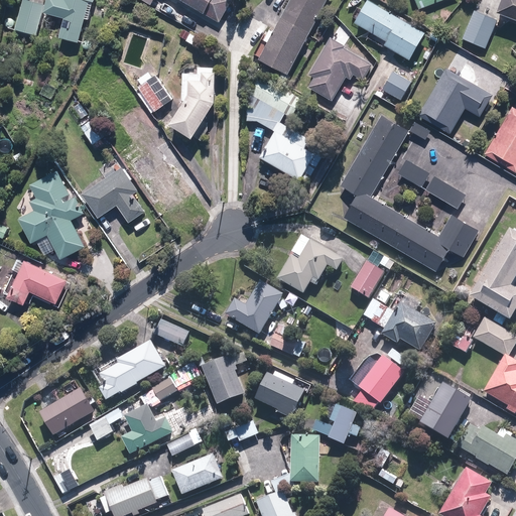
[(23,0),(22,0),(14,30),(36,36),(41,15),(61,20),(56,40),(78,45),(85,20),(88,21),(93,0),(45,0),(44,6),(23,0)]
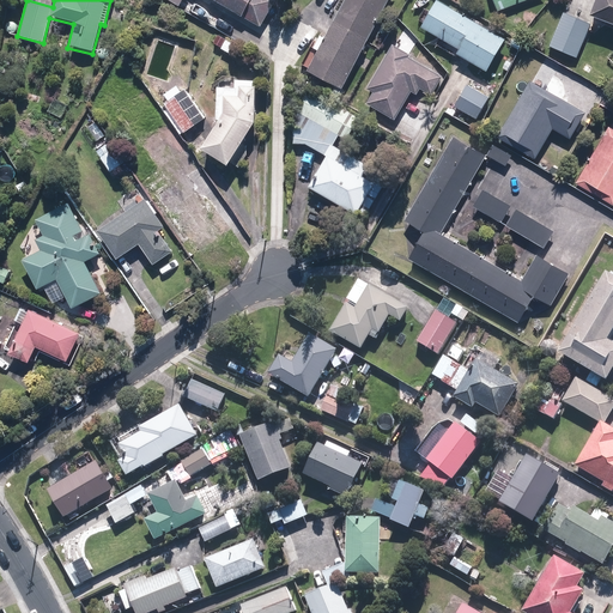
[(208,0),(258,30),(274,2),(271,0),(208,0)]
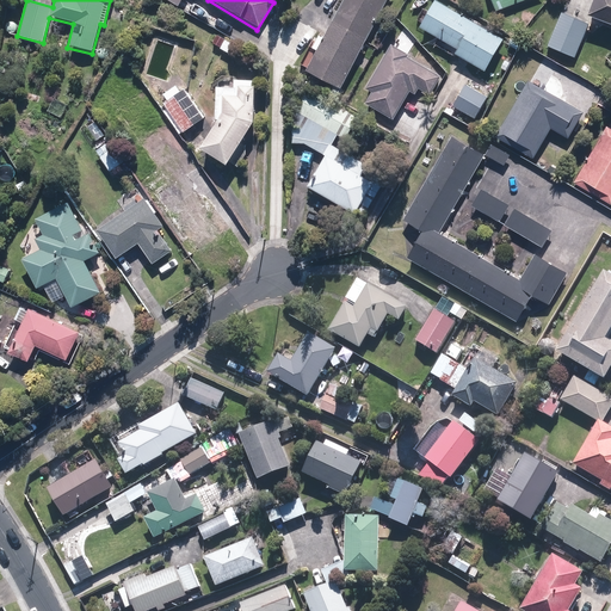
[(306,75),(332,88),(328,94),(337,98),(340,93),(388,0),(344,0),(323,41),(315,36),(300,66),(308,71),(306,75)]
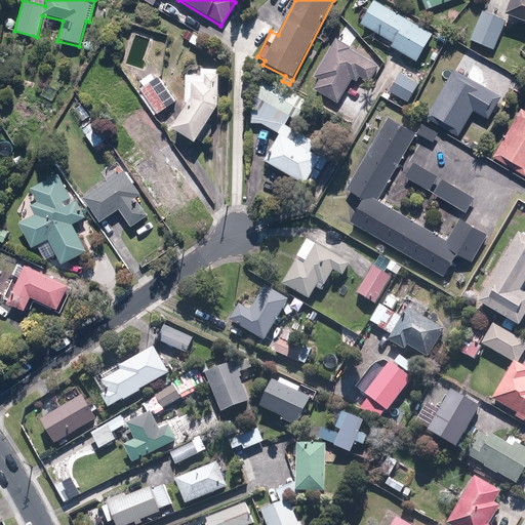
[(453,0),(420,0),(425,10),(453,0)]
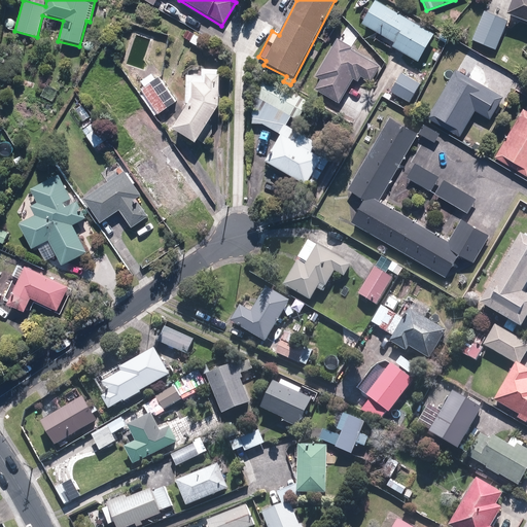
[(526,0),(510,0),(504,14),(526,23),(526,0)]
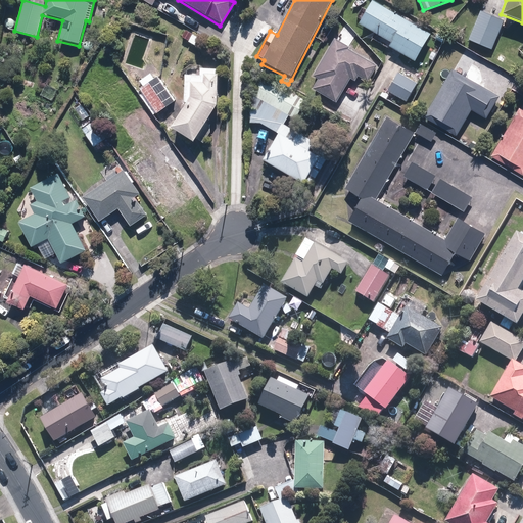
[(359,26),(375,34),(371,41),(380,46),(383,40),(390,44),(387,49),(414,63),(429,33),(371,3),(359,26)]
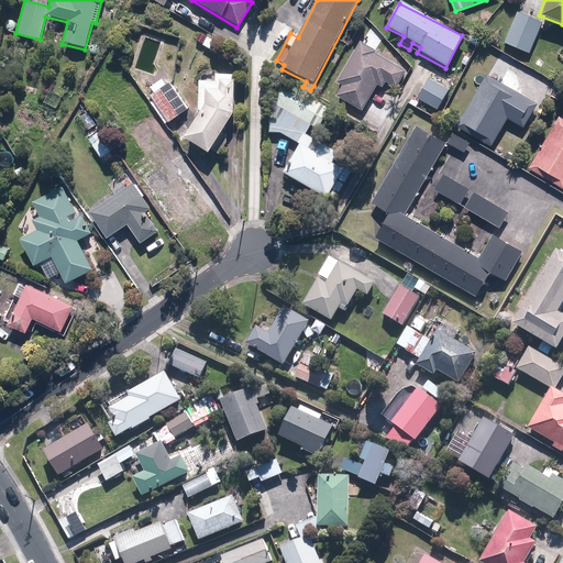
[(542,24),(516,13),(503,44),(529,55),(542,24)]
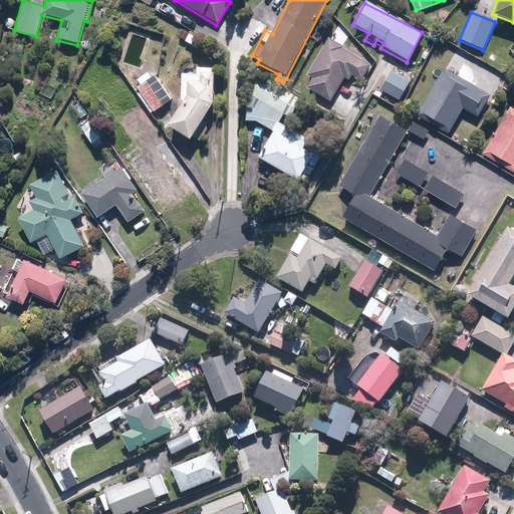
[(188,33),(181,28),(177,36),(197,48),(203,38),(190,31),(188,33)]
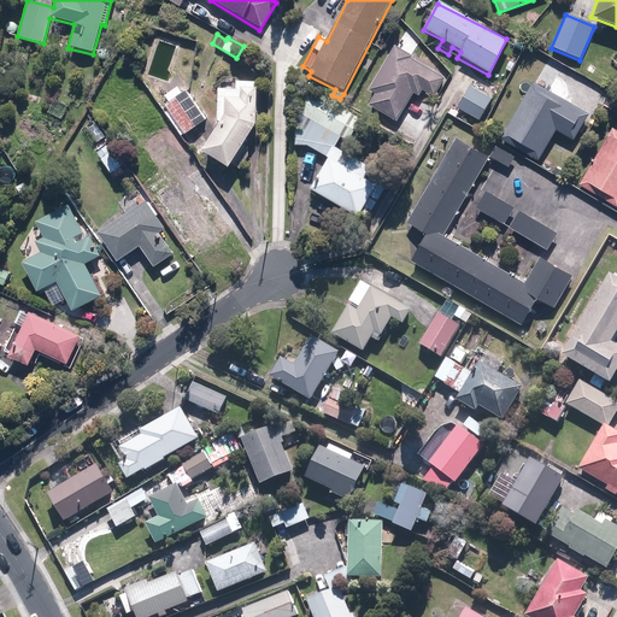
[(374,93),(366,106),(397,122),(411,94),(419,99),(423,93),(434,98),(445,77),(410,59),(411,57),(392,46),(369,90),(374,93)]
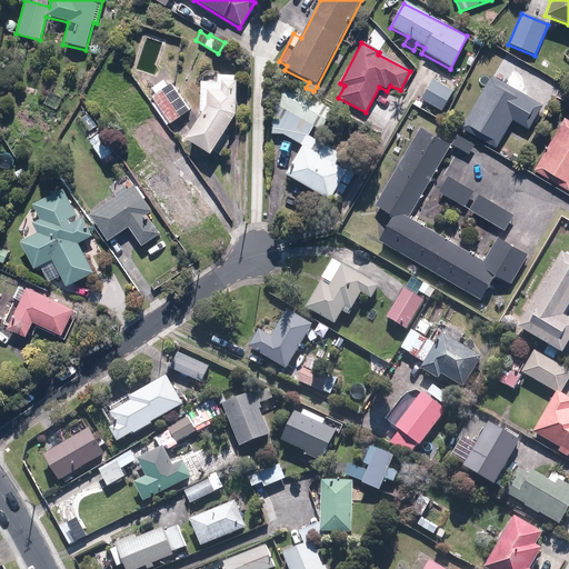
[(231,139),(223,135),(235,118),(236,77),(200,76),(199,117),(183,140),(209,157),(212,152),(220,158),(231,139)]
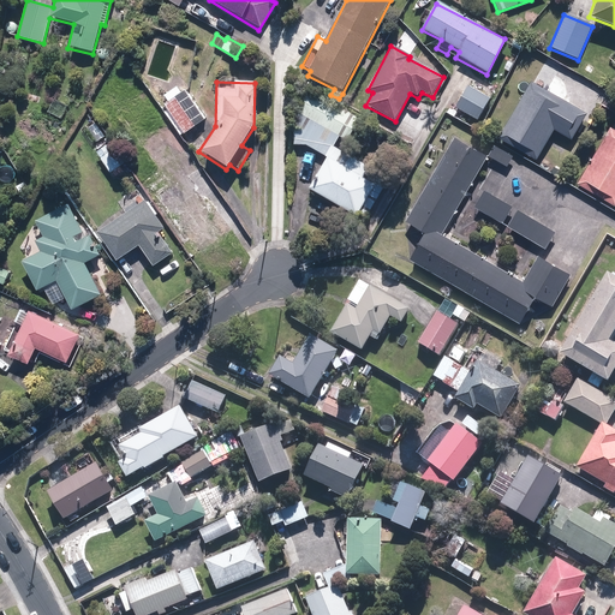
[(496,139),(536,162),(553,131),(571,142),(586,114),(530,82),(496,139)]
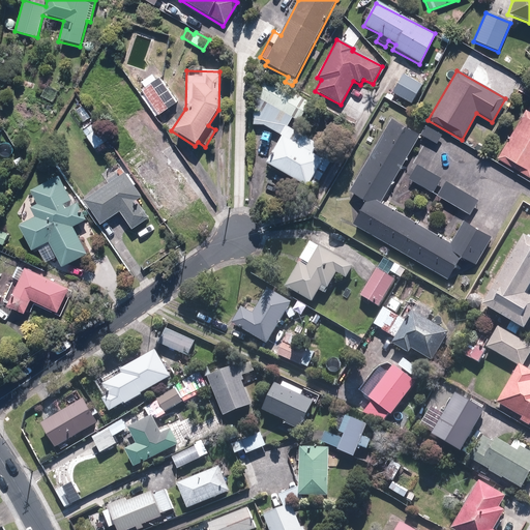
[(412,102),(421,84),(402,74),(391,92),(412,102)]
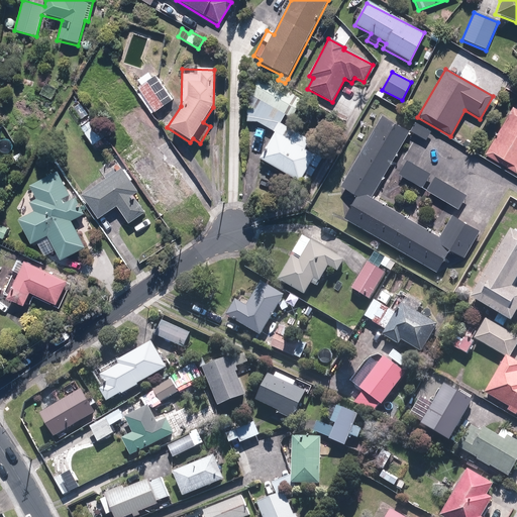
[(137,81),(141,86),(136,89),(154,113),(172,101),(154,77),(151,79),(147,74),(137,81)]
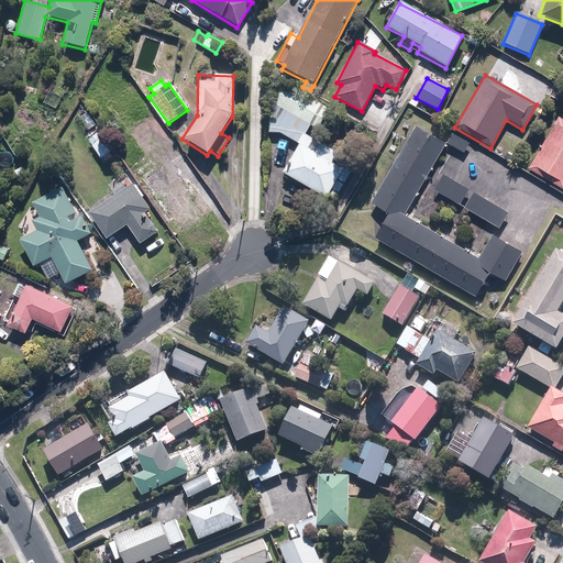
[(329,108),(283,84),(272,105),(276,108),(268,122),(268,134),(280,135),(297,144),(282,175),(327,199),(349,157),(306,135),(310,127),(317,130),(329,108)]
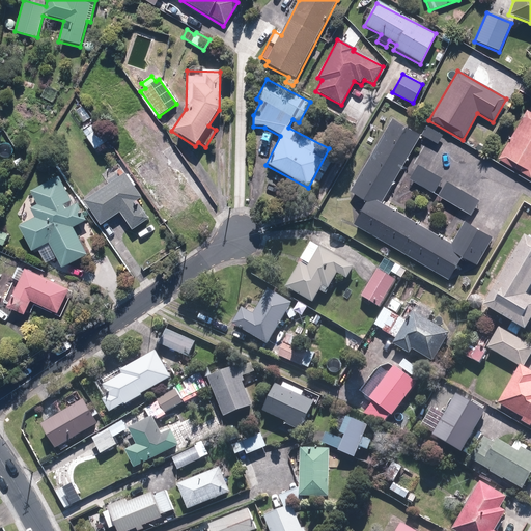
[(81,101),(67,109),(77,124),(91,115),(81,101)]
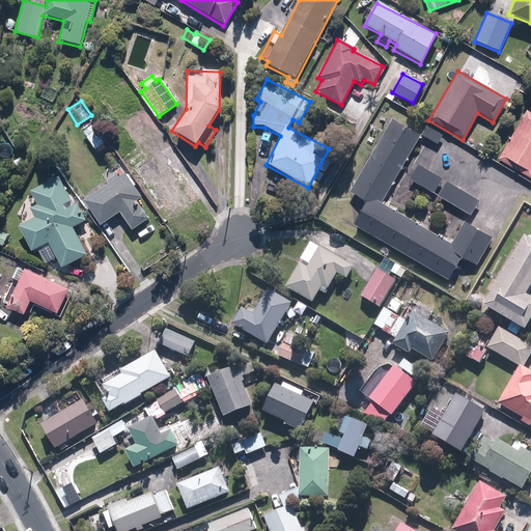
[(498,161),(530,178),(530,177),(530,114),(526,111),(498,161)]
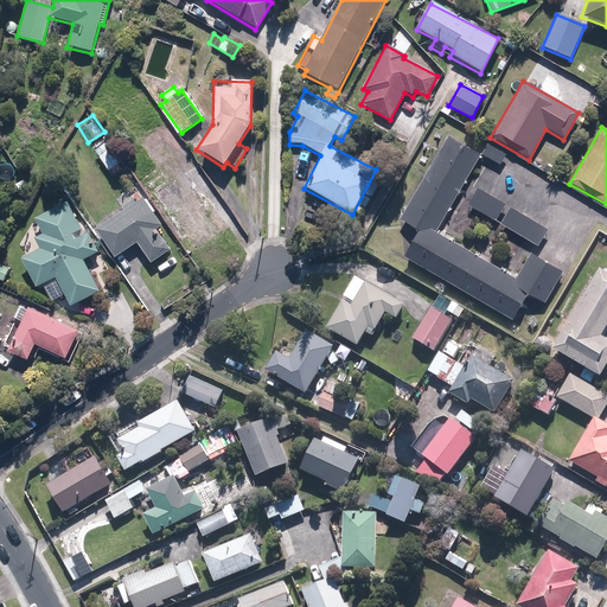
[(481,160),(446,140),(401,218),(417,228),(401,257),(513,321),(529,294),(545,304),(563,273),(532,256),(518,281),(438,235),(481,160)]
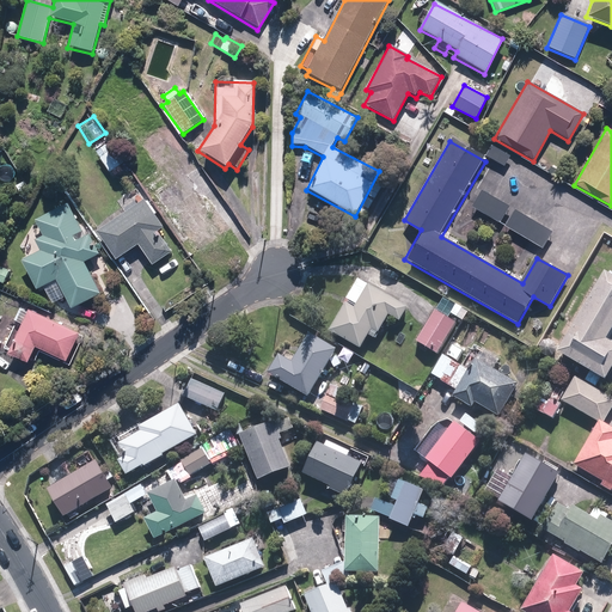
[(106,145),(95,154),(116,183),(129,173),(106,145)]
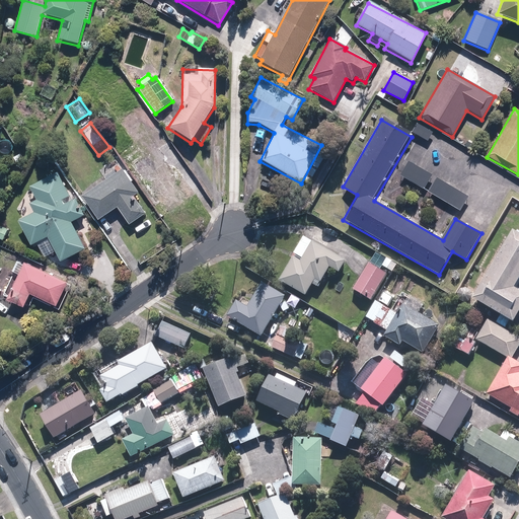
[(432,133),(416,123),(411,132),(427,141),(432,133)]
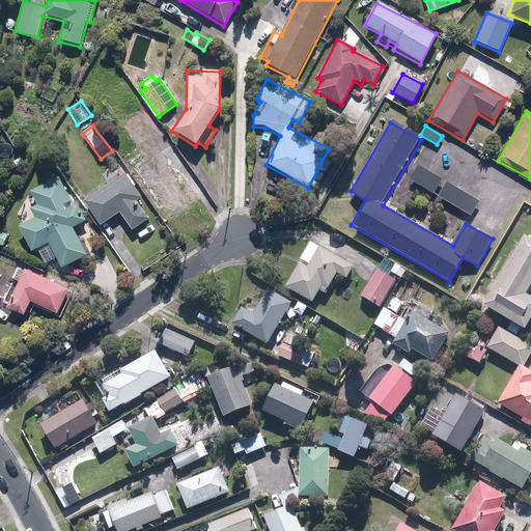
[(118,163),(102,175),(105,180),(81,199),(101,226),(118,213),(132,230),(148,217),(137,201),(140,198),(133,188),(136,186),(118,163)]
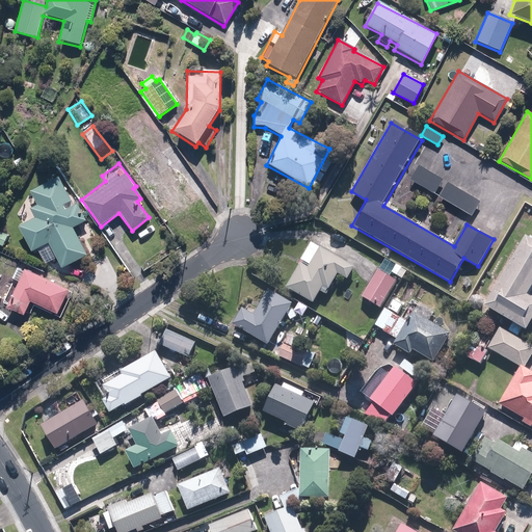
[(434,194),(443,180),(418,165),(409,180),(434,194)]
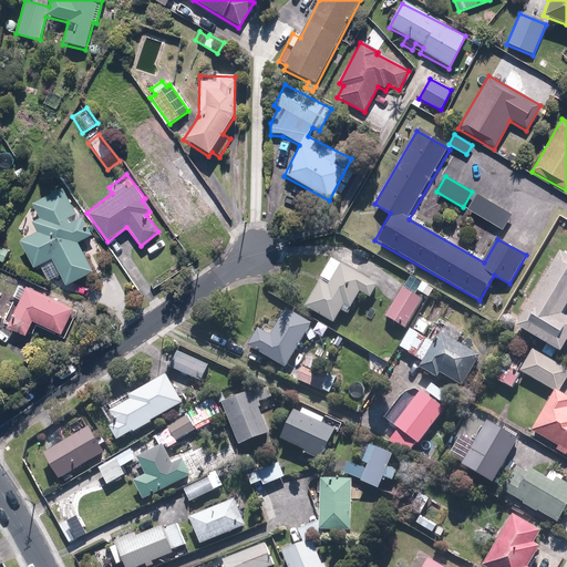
[(63,187),(32,206),(40,218),(31,223),(37,233),(19,243),(35,269),(50,261),(66,288),(94,271),(78,244),(92,235),(63,187)]
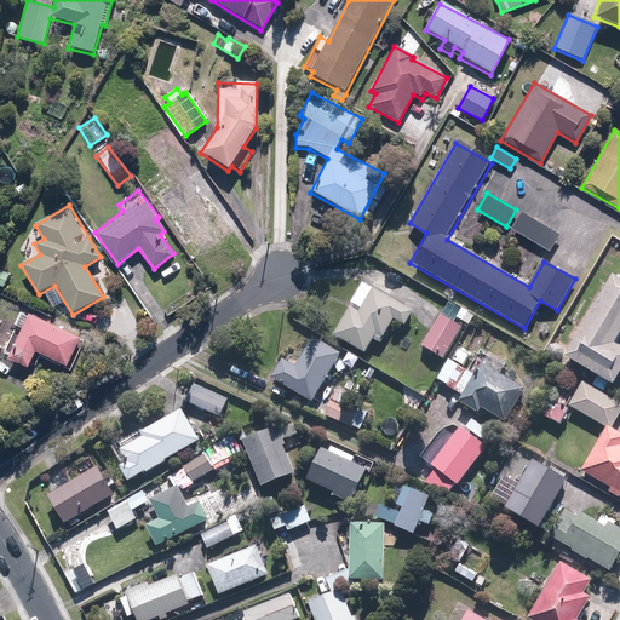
[(521,213),(511,230),(550,253),(561,236),(521,213)]
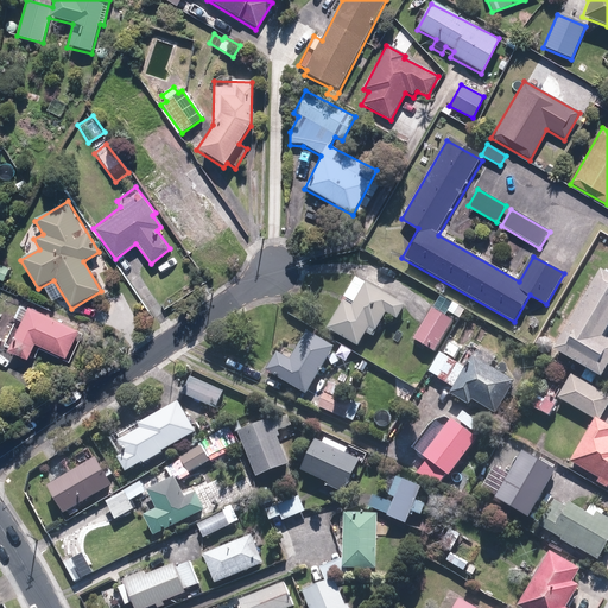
[(607,252),(607,253),(551,352),(599,378),(607,362),(607,344),(599,340),(607,323),(607,252)]
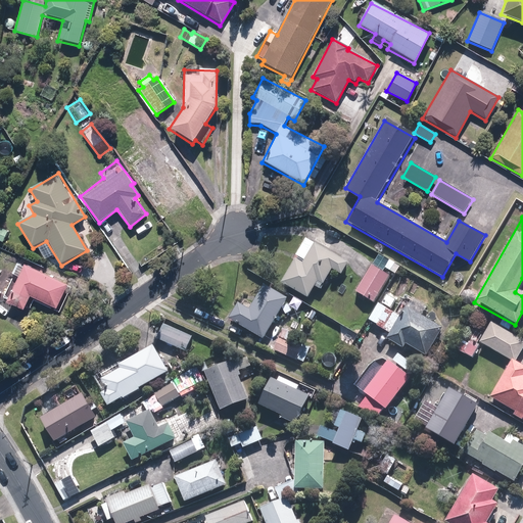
[(10,228),(2,225),(0,228),(0,241),(4,243),(10,228)]
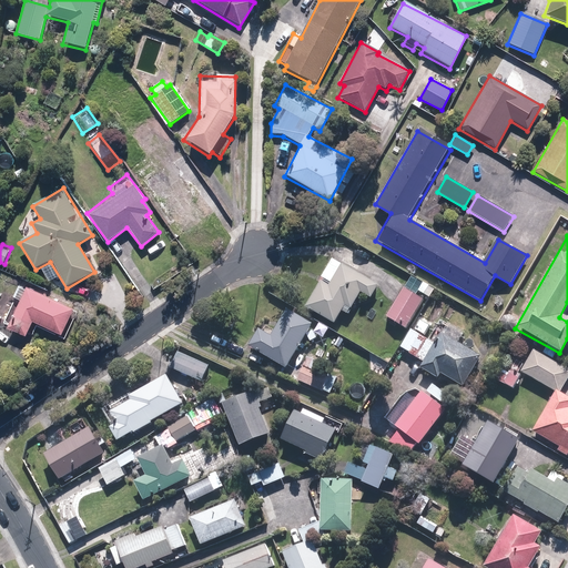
[(303,308),(333,325),(343,307),(348,311),(358,293),(369,300),(377,286),(331,260),(303,308)]
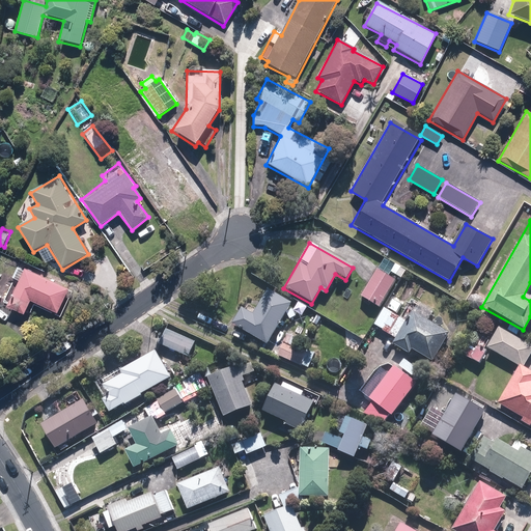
[(68,288),(17,266),(10,280),(18,283),(7,306),(24,314),(30,301),(57,313),(68,288)]
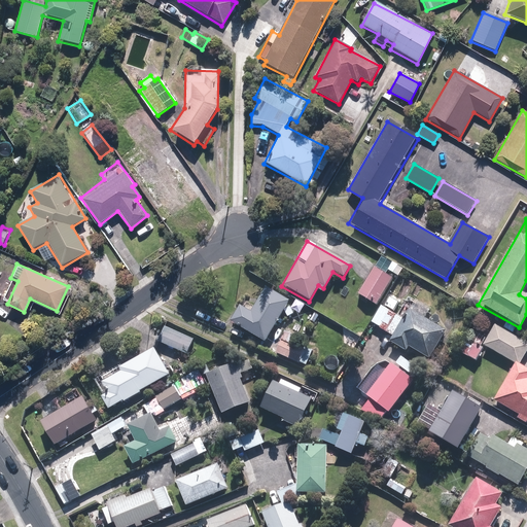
[(392,279),(373,268),(356,295),(375,307),(392,279)]
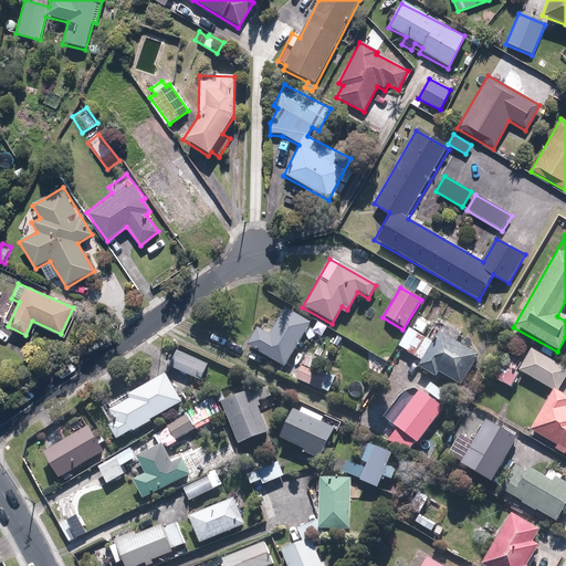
[(245,347),(262,356),(258,364),(276,375),(281,367),(284,369),(310,324),(283,310),(269,337),(254,329),(245,347)]
